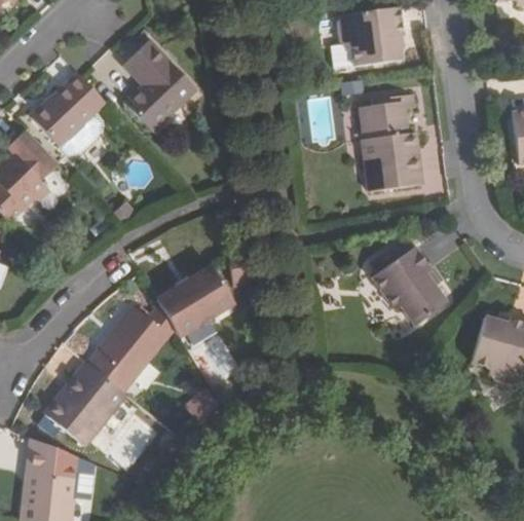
[(394,35),(402,34),(399,5),(340,14),(341,23),(336,28),(338,40),(342,43),(343,44),(344,48),(349,47),(351,66),(351,67),(398,61),(396,50),(394,35)]
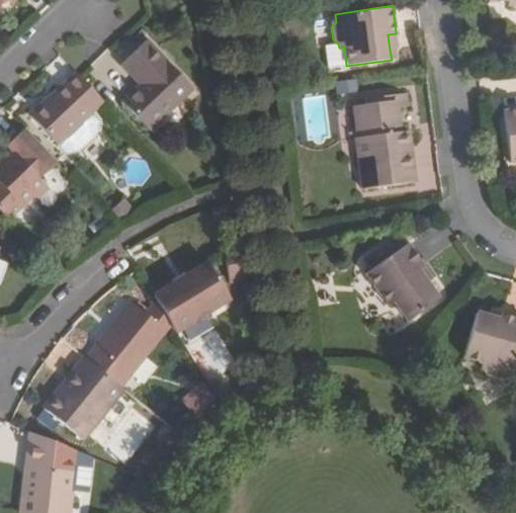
[(397,49),(396,33),(388,34),(390,50),(397,49)]
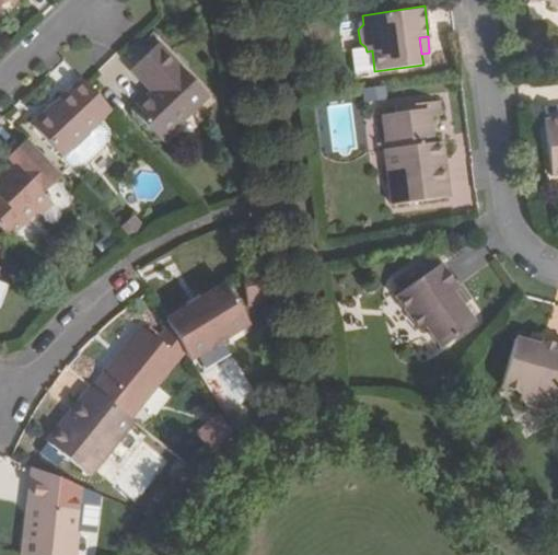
[(159,84),(153,91),(132,110),(162,140),(210,94),(160,42),(139,61),(159,84)]
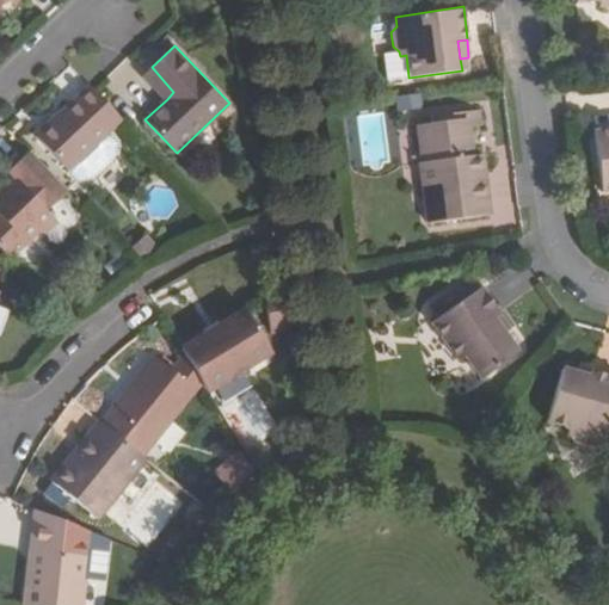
[(383,80),(408,76),(406,55),(400,56),(399,51),(398,50),(381,54),(383,80)]
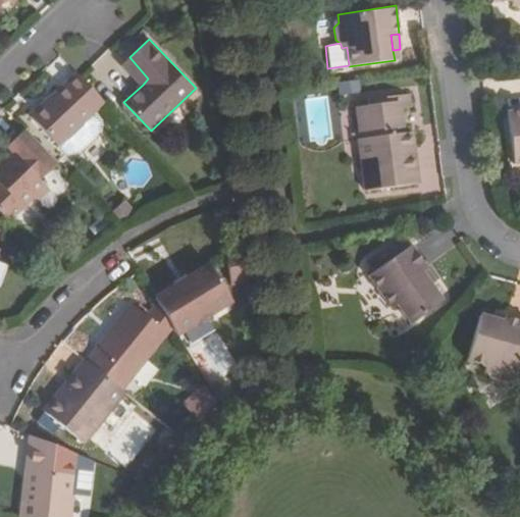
[(123,63),(143,85),(148,79),(130,57),(123,63)]
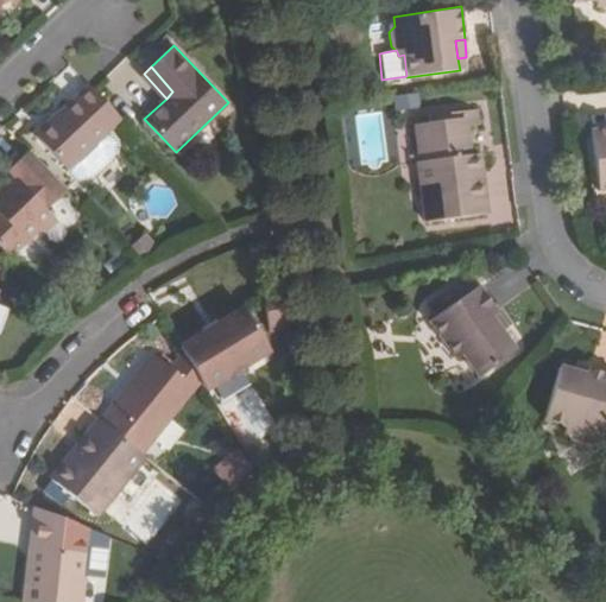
[(69,169),(108,133),(122,119),(92,87),(89,84),(37,134),(69,169)]
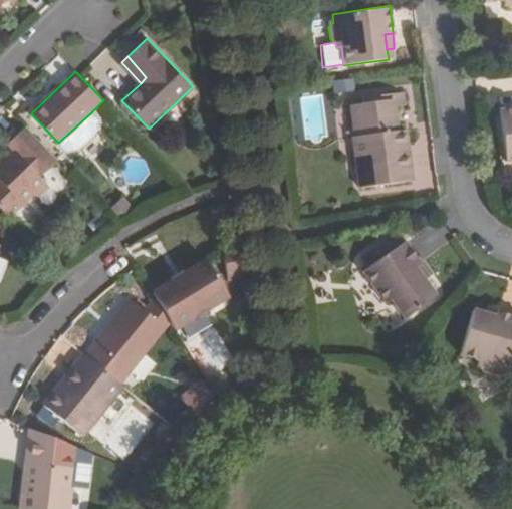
[(355,75),(335,75),(335,88),(356,88),(355,75)]
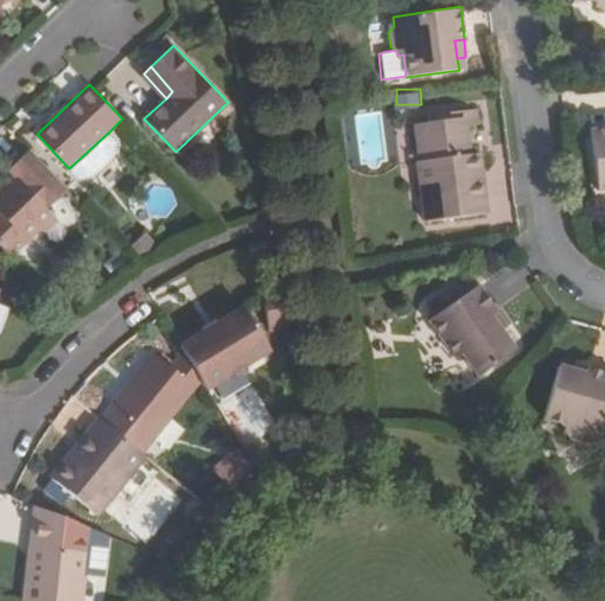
[(421,161),(414,161),(422,222),(484,213),(481,184),(475,185),(473,176),(479,174),(477,154),(466,155),(463,128),(476,127),(473,109),(446,113),(447,122),(425,126),(416,127),(421,161)]
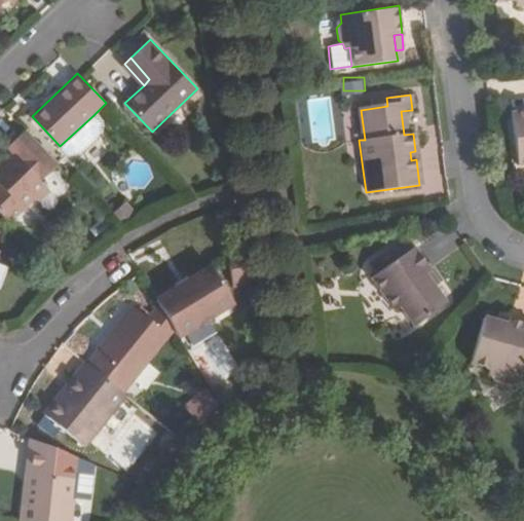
[(387,106),(386,98),(367,101),(368,109),(387,106)]
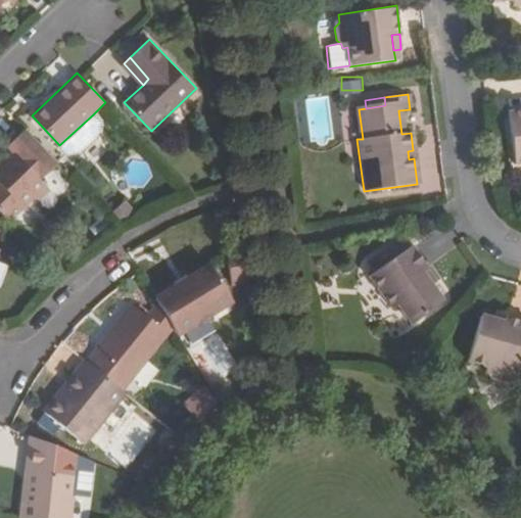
[(363,139),(359,109),(352,110),(357,139),(363,139)]
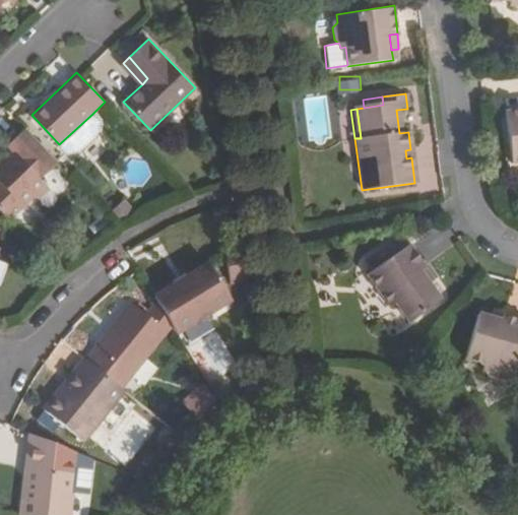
[(517,109),(503,112),(510,165),(517,163),(517,109)]
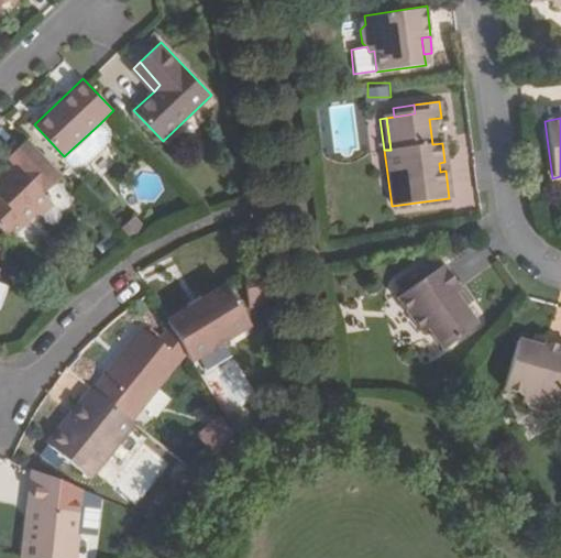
[(108,132),(100,123),(64,156),(72,164),(72,167),(81,166),(81,163),(87,161),(101,149),(107,141),(109,141),(110,132),(108,132)]
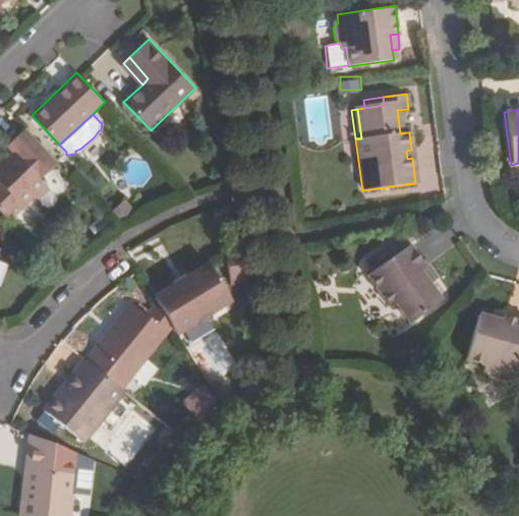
[(12,150),(0,161),(0,169),(4,173),(0,176),(0,209),(6,215),(7,213),(11,217),(36,193),(38,196),(48,186),(39,177),(56,161),(24,127),(7,145),(12,150)]
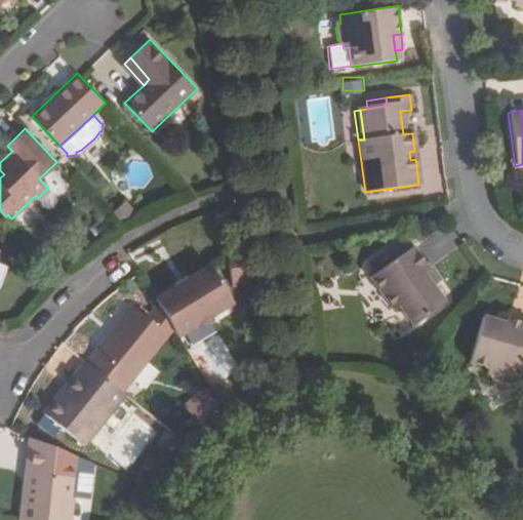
[(398,256),(406,251),(399,242),(392,247),(398,256)]
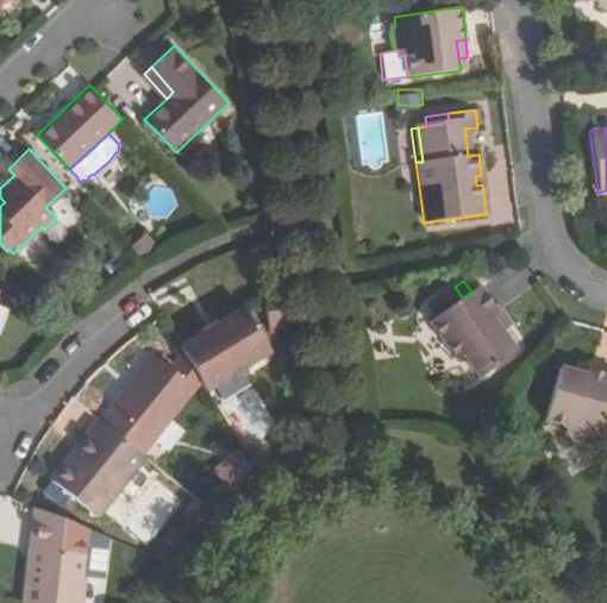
[(476,288),(471,291),(462,297),(455,287),(451,283),(424,303),(433,318),(426,324),(451,362),(458,357),(475,379),(512,352),(499,335),(488,321),(495,315),(483,300),(476,288)]
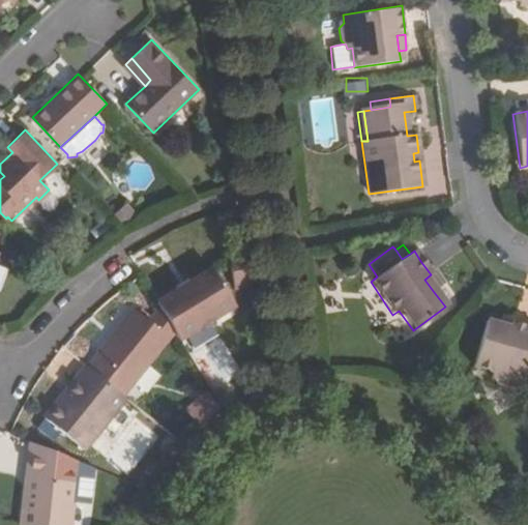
[(235,288),(251,285),(245,255),(231,258),(235,288)]
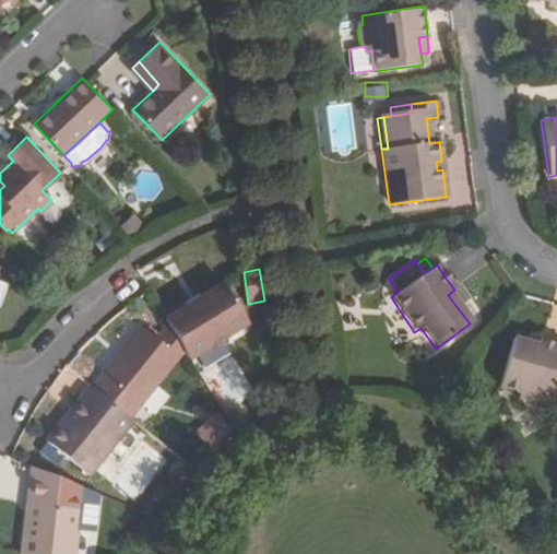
[(224,285),(201,299),(188,308),(166,321),(190,361),(196,356),(248,325),(224,285)]
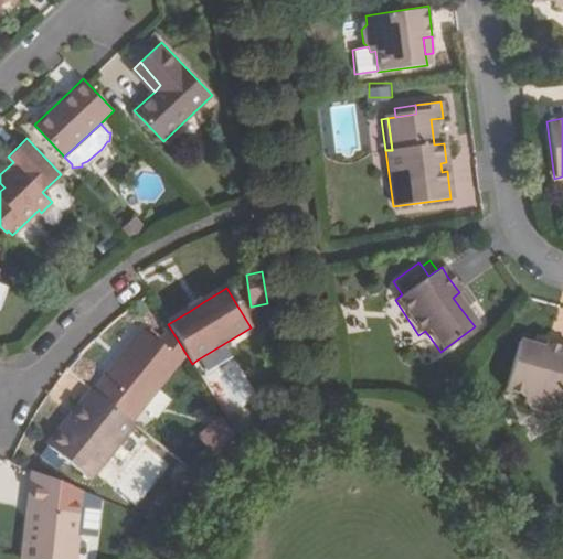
[(469,307),(459,292),(453,298),(463,311),(469,307)]
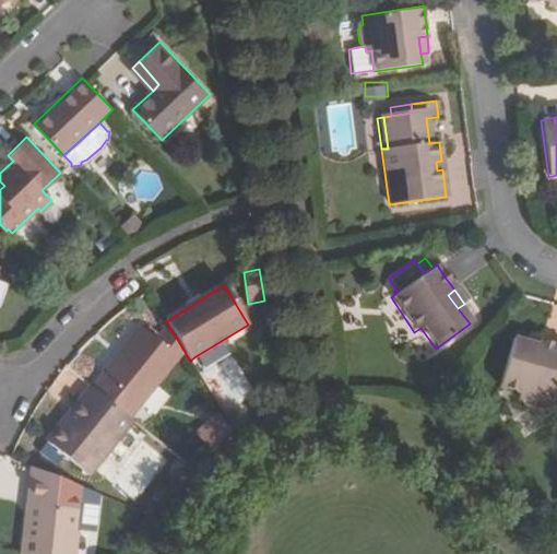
[(186,304),(188,308),(201,299),(199,296),(186,304)]
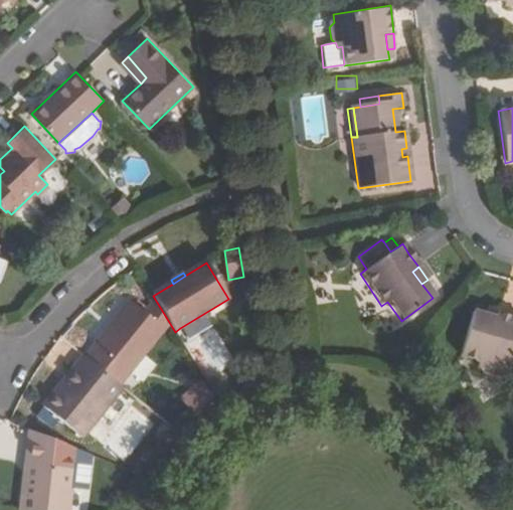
[(91,357),(124,384),(167,333),(134,302),(89,357),(91,357)]
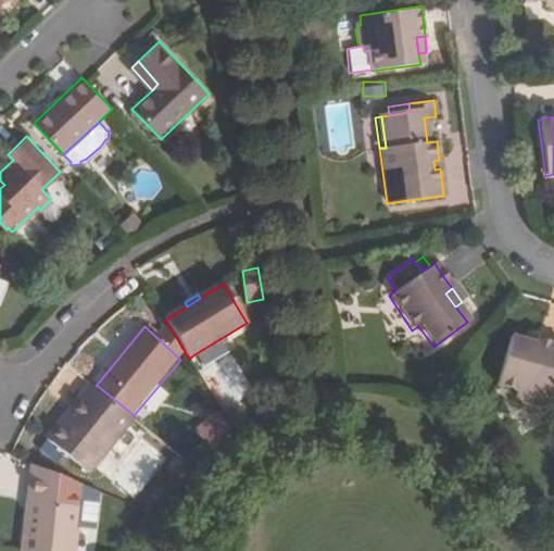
[(540,346),(543,335),(528,332),(526,342),(540,346)]
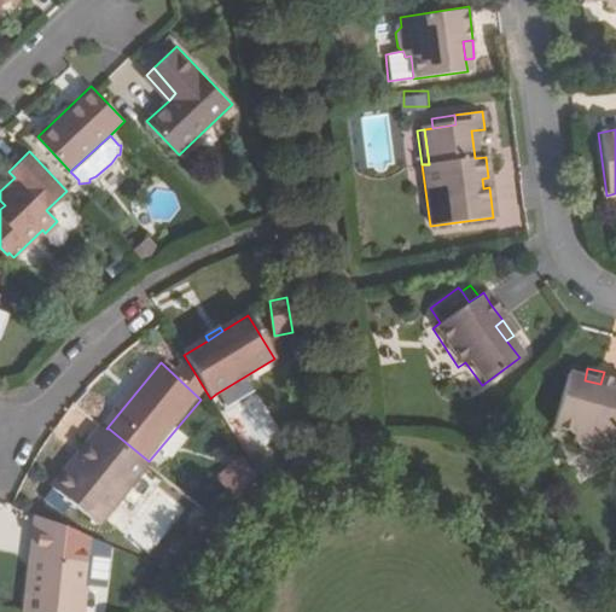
[(615,376),(604,372),(600,384),(585,380),(569,376),(556,427),(577,433),(576,438),(583,441),(588,447),(600,450),(609,447),(615,448),(615,376)]
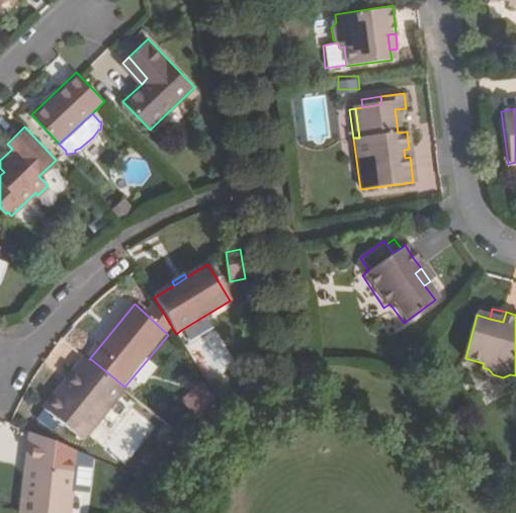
[(91,359),(81,372),(88,377),(71,399),(64,393),(50,411),(52,412),(68,424),(90,441),(129,393),(130,391),(124,387),(91,359)]
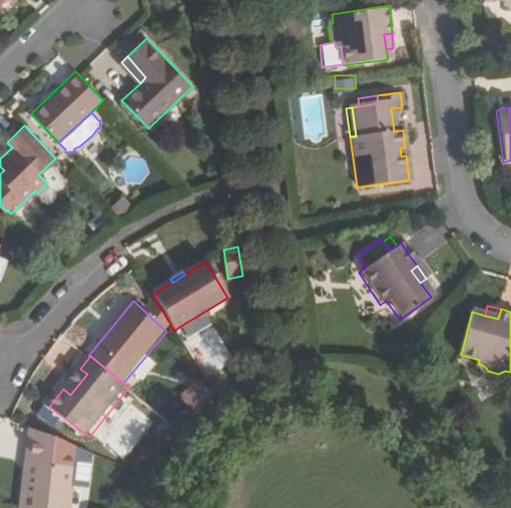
[(87,374),(80,369),(63,389),(70,395),(87,374)]
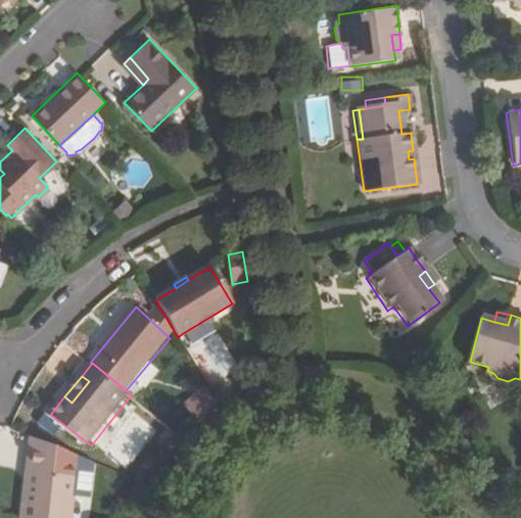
[(200,412),(218,398),(205,381),(188,394),(200,412)]
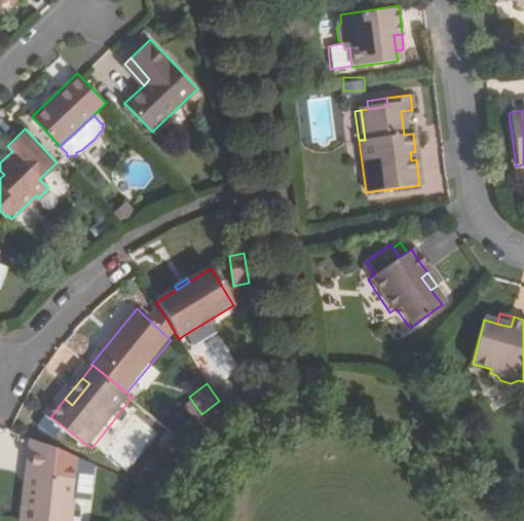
[(62,439),(69,431),(52,418),(46,426),(62,439)]
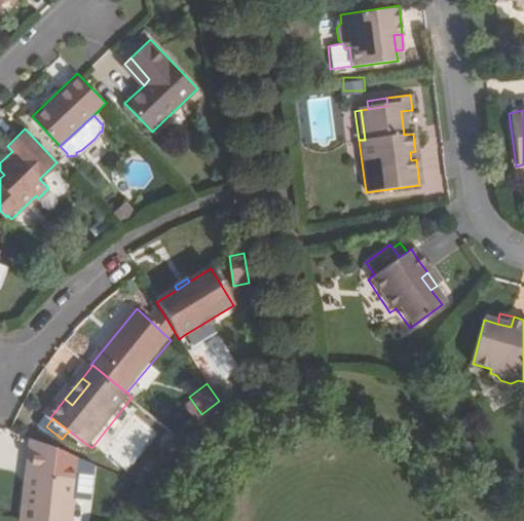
[(31,507),(23,505),(19,520),(72,520),(82,474),(85,459),(52,446),(46,478),(38,476),(31,507)]
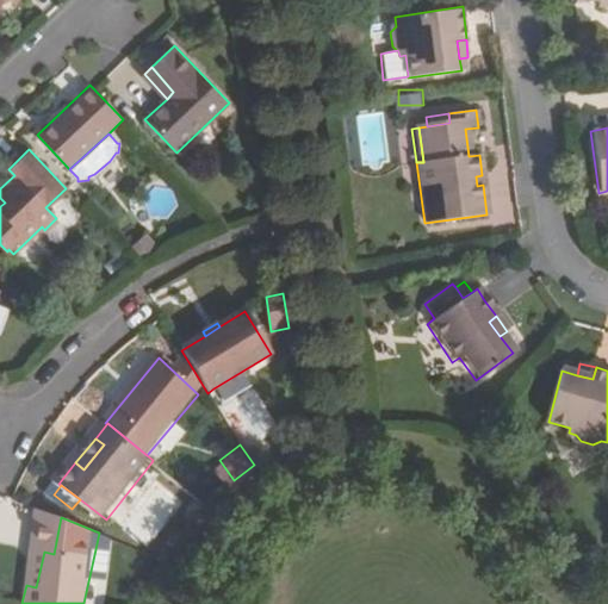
[(33,550),(26,585),(36,587),(44,552),(33,550)]
